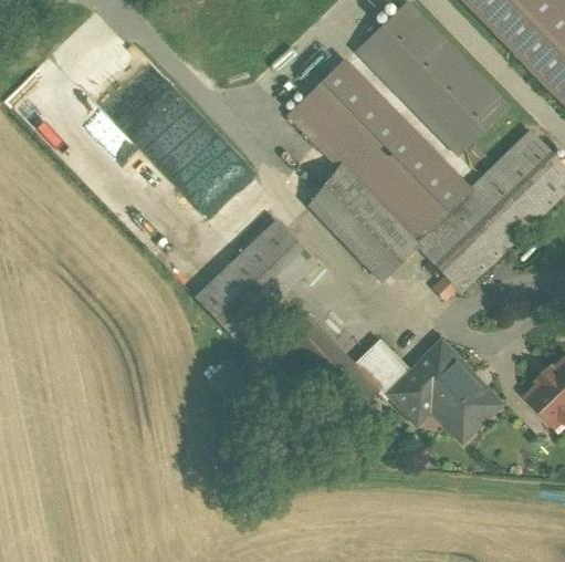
[(409,0),(355,53),(454,156),(510,102),(411,0),(409,0)]
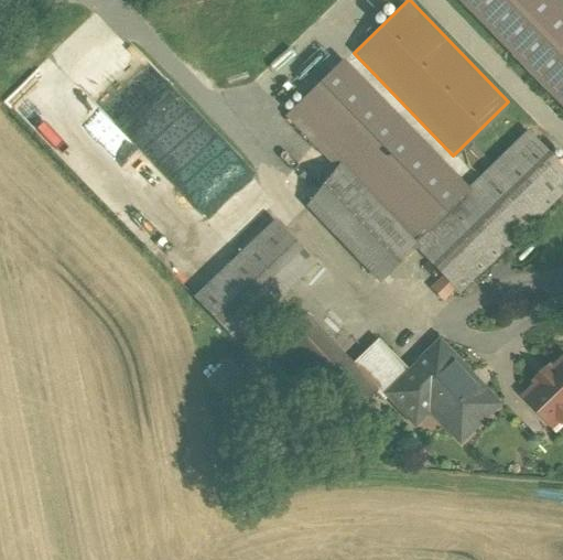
[(562,0),(458,0),(562,106),(562,0)]
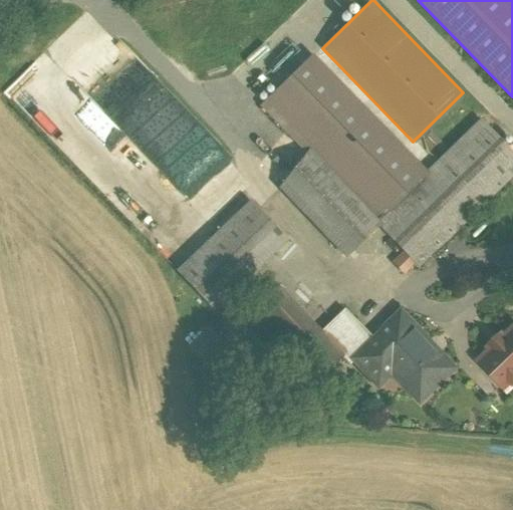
[(74,23),(52,44),(58,50),(80,29),(74,23)]
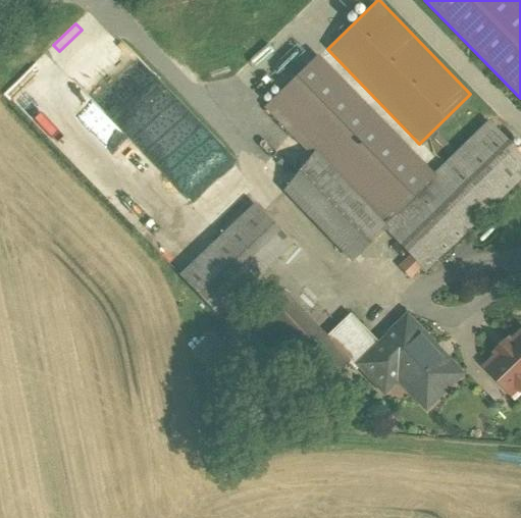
[(269,106),(318,156),(383,223),(435,172),(320,53),(284,88),(285,90),(269,106)]
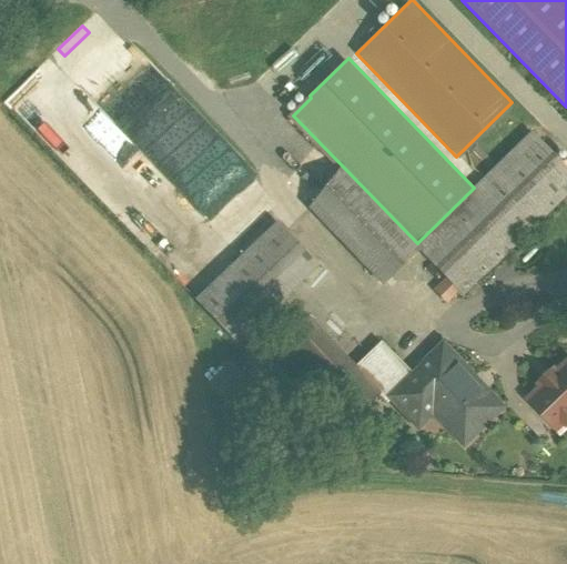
[(417,243),(346,170),(311,202),(386,281),(421,248),(464,293),(566,192),(566,164),(534,130),(474,188),(417,243)]
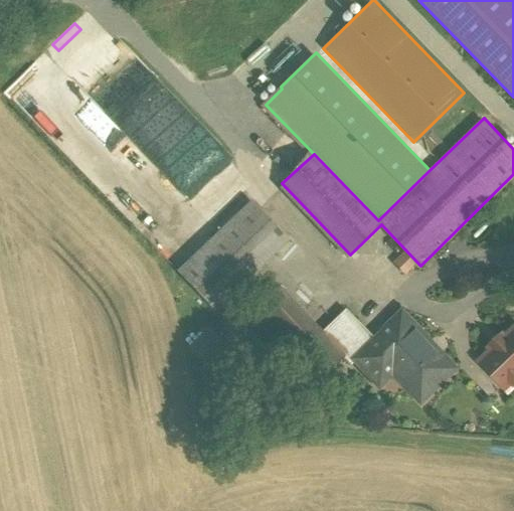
[(277,227),(248,199),(175,271),(216,312),(245,283),(232,270),(277,227)]
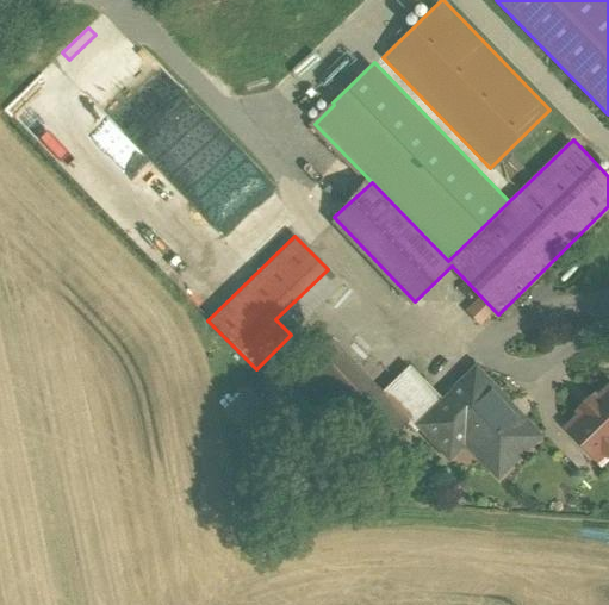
[(348,280),(333,264),(328,269),(275,319),(291,335),(348,280)]
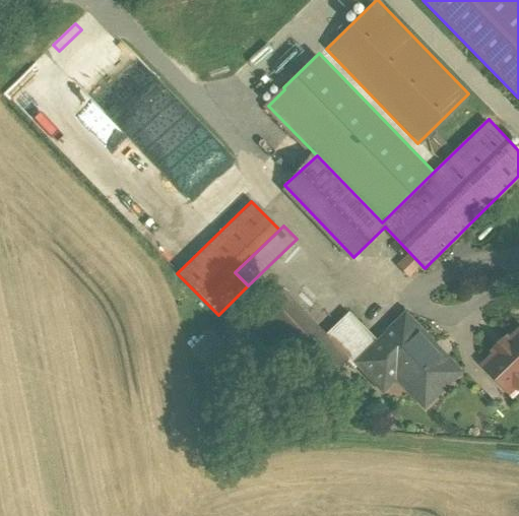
[(337,342),(281,286),(251,315),(274,340),(284,332),(305,353),(293,365),(316,389),(328,378),(348,359),(337,342)]
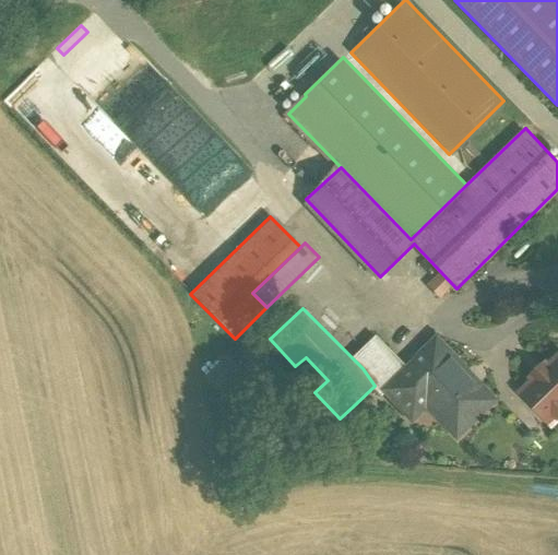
[(497,398),(467,367),(466,368),(439,340),(440,339),(439,338),(386,389),(413,416),(431,398),(444,412),(442,415),(460,434),(497,398)]
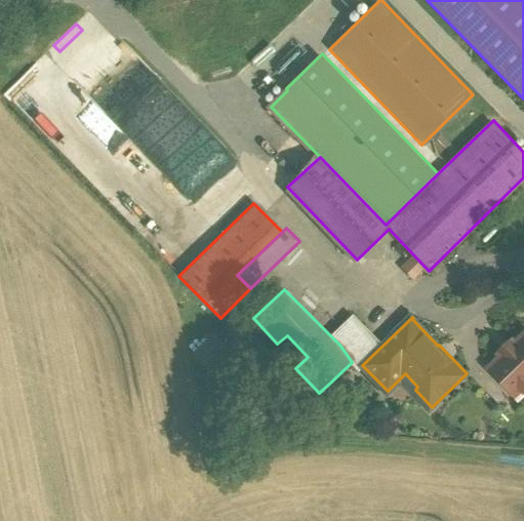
[(500,354),(489,365),(521,399),(523,396),(523,331),(517,338),(513,335),(497,351),(500,354)]
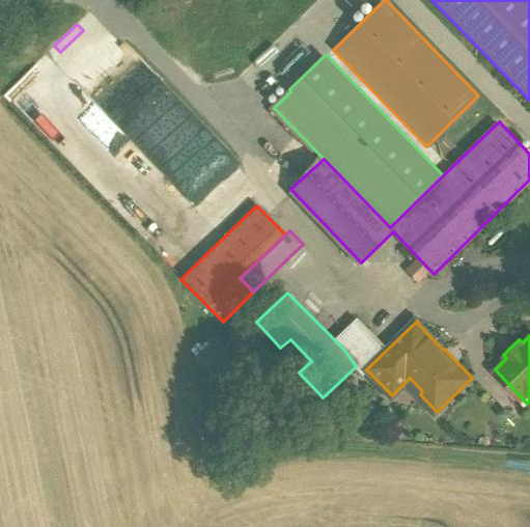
[(224,388),(245,366),(215,336),(194,359),(224,388)]
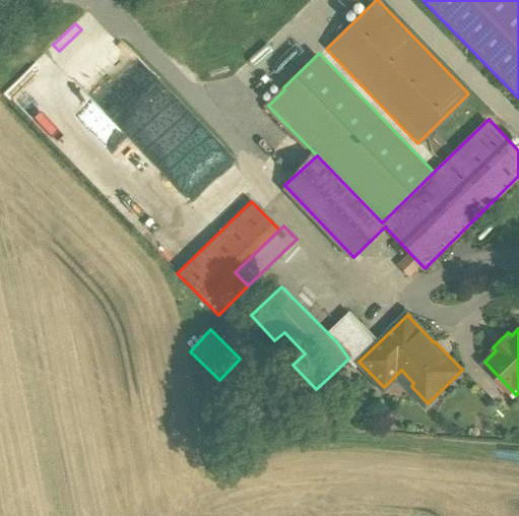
[(358,330),(337,342),(348,359),(369,342),(358,330)]
